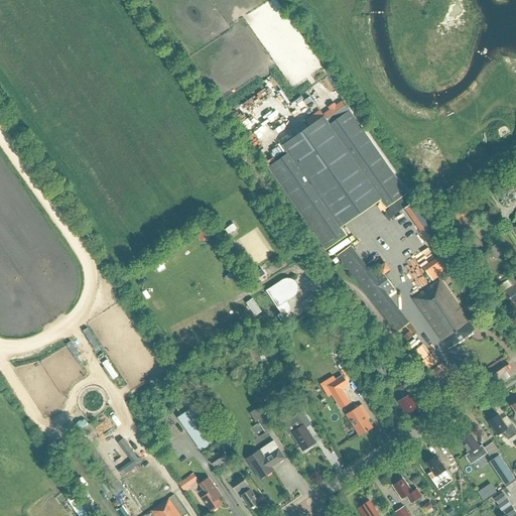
[(272,59),(262,62),(265,72),(275,69),(272,59)]
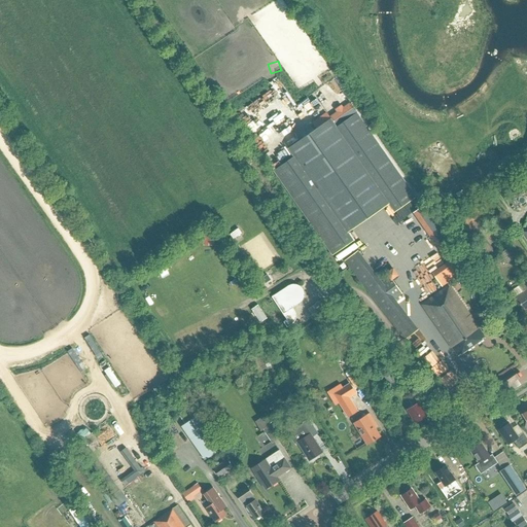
[(331,254),(352,239),(347,231),(387,202),(393,210),(414,196),(354,111),(334,126),(328,117),(286,147),(292,155),(272,170),(331,254)]
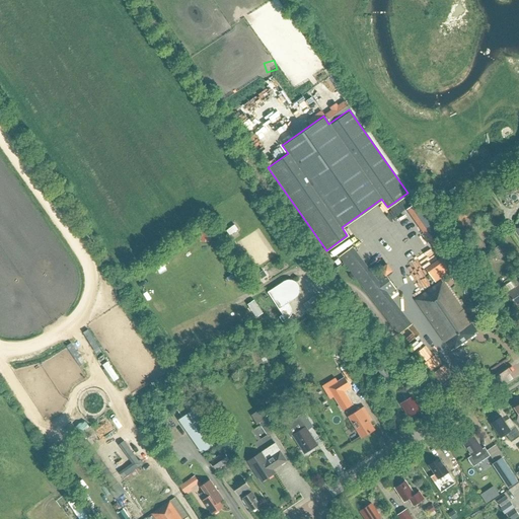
[(487,248),(468,223),(464,217),(479,207),(471,196),(457,206),(458,208),(448,215),(459,229),(461,228),(479,254),(487,248)]
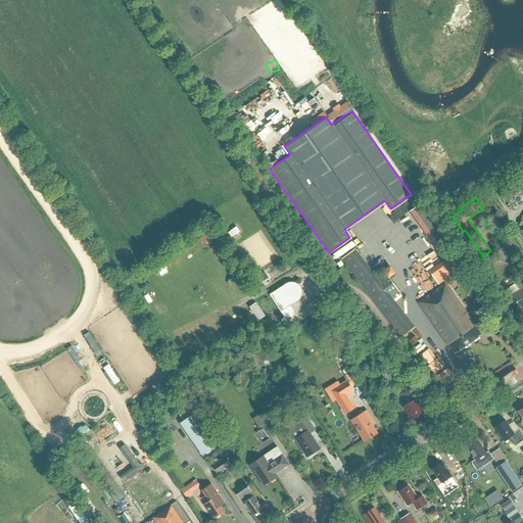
[(205,220),(210,229),(217,225),(211,217),(205,220)]
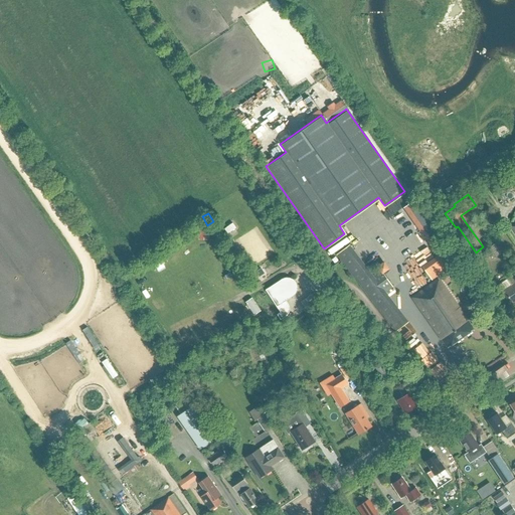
[(354,231),(361,228),(355,218),(348,222),(354,231)]
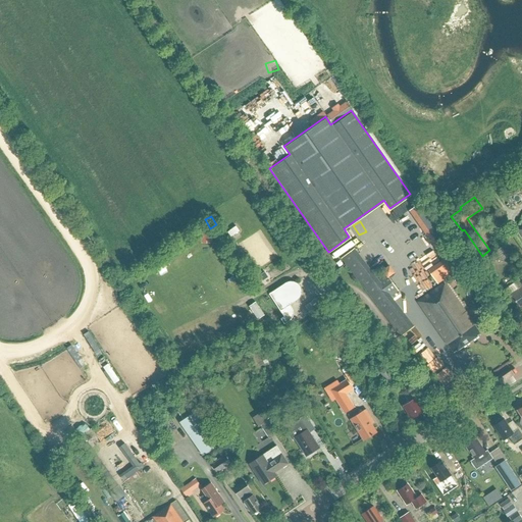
[(221,231),(229,243),(240,236),(231,224),(221,231)]
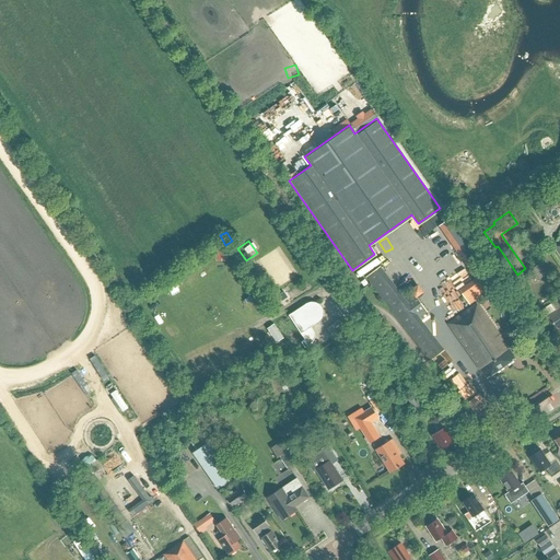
[(226,249),(217,248),(216,258),(226,258),(226,249)]
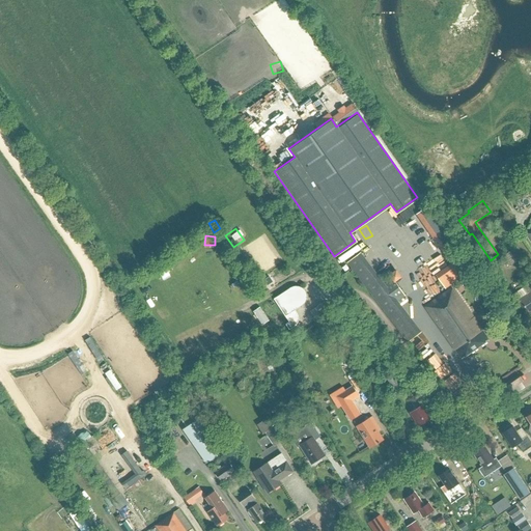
[(510,266),(521,258),(513,249),(504,255),(510,266)]
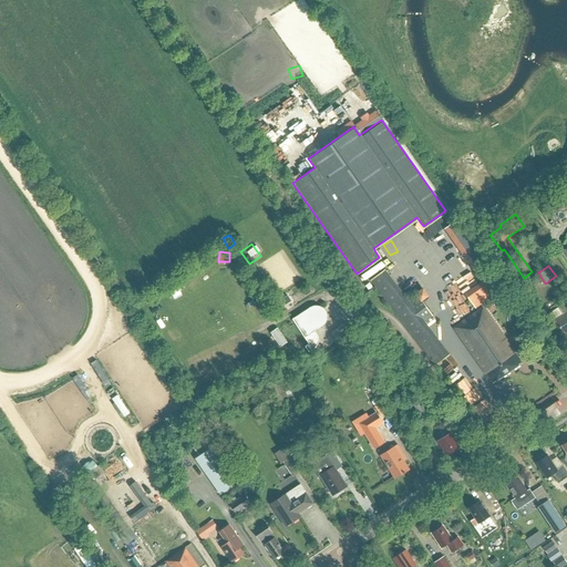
[(383,269),(370,279),(435,364),(449,354),(424,321),(432,315),(420,298),(424,295),(421,290),(414,295),(416,298),(410,302),(383,269)]
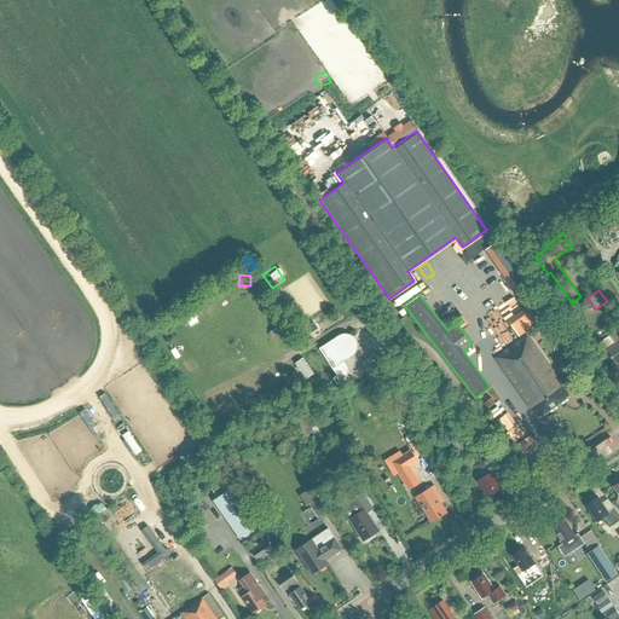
[(618,328),(609,336),(597,343),(603,352),(614,366),(618,363),(618,328)]
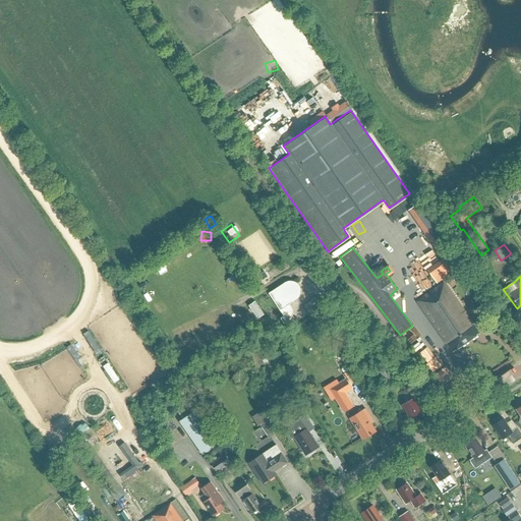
[(269,293),(280,310),(294,300),(297,298),(298,296),(299,294),(300,292),(300,290),(300,288),(298,286),(297,284),(296,283),(294,282),(293,282),(291,281),(289,281),(287,281),(269,293)]
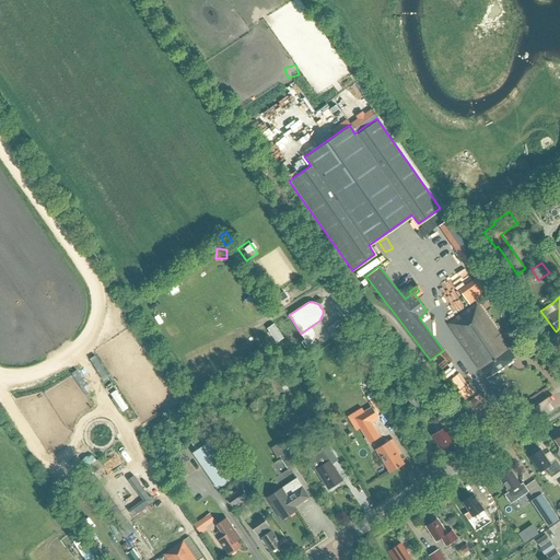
[(487,378),(515,359),(477,304),(448,324),(487,378)]
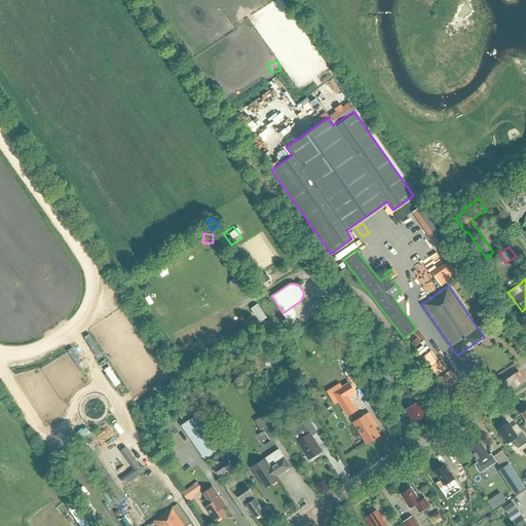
[(311,314),(326,305),(321,299),(307,308),(311,314)]
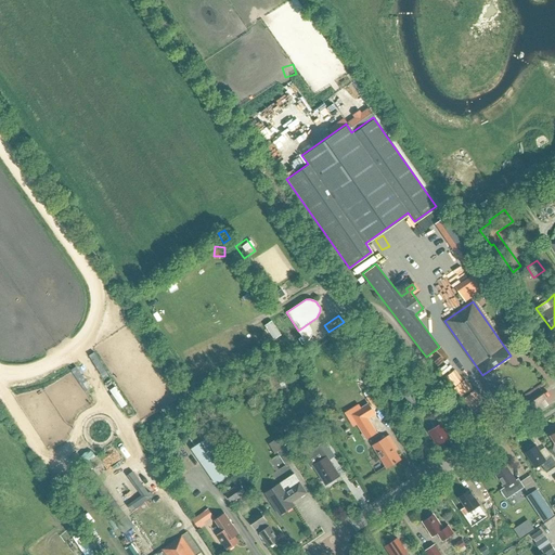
[(274,339),(281,335),(271,321),(265,325),(274,339)]
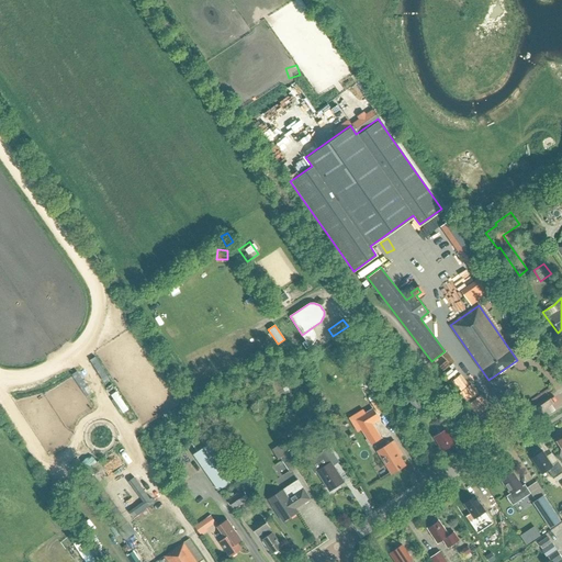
[(538,351),(531,338),(524,343),(532,360),(543,355),(541,350),(538,351)]
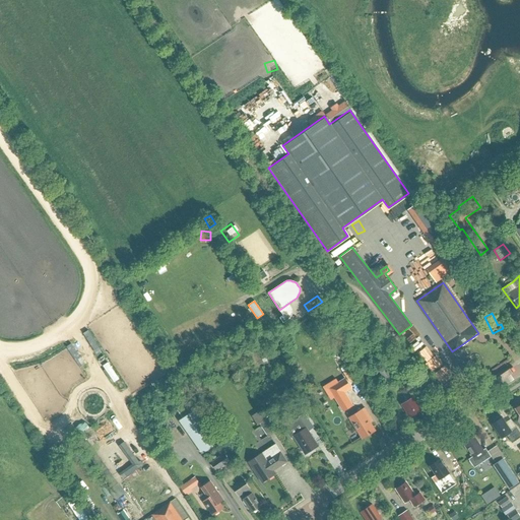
[(398,380),(404,375),(395,362),(388,366),(398,380)]
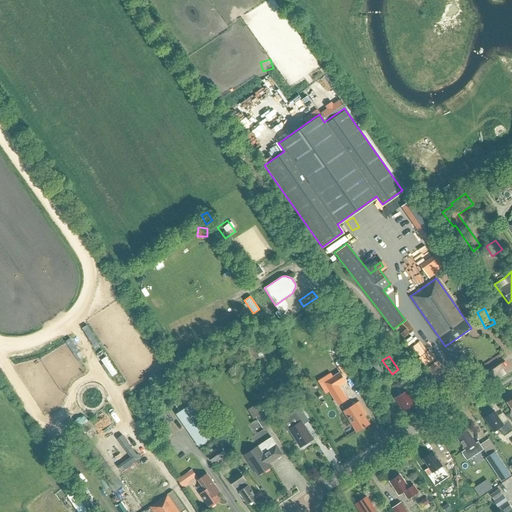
[(382,379),(390,373),(382,360),(374,365),(382,379)]
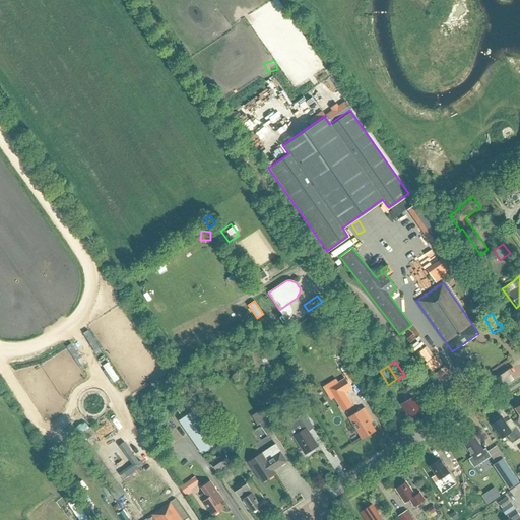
[(414,414),(423,409),(414,396),(413,396),(410,390),(403,394),(407,400),(401,404),(409,417),(410,416),(412,416),(414,415),(414,414)]
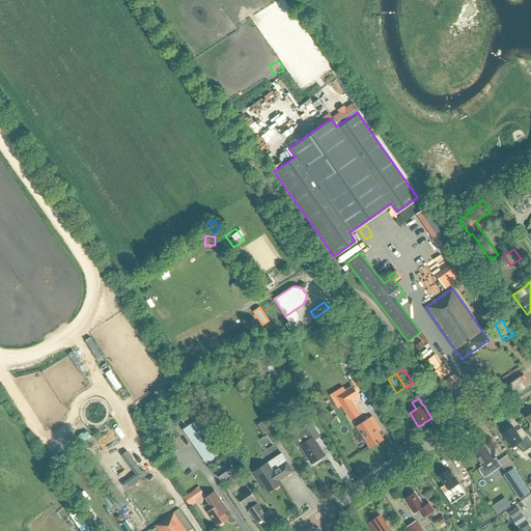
[(340,407),(350,421),(360,414),(351,400),(340,407)]
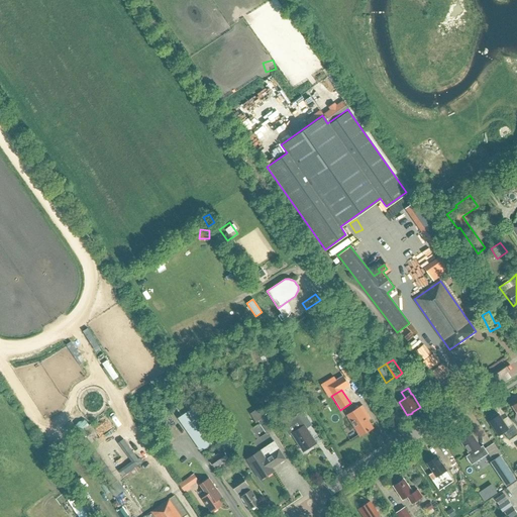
[(218,440),(195,407),(189,398),(176,407),(181,416),(179,418),(201,451),(218,440)]
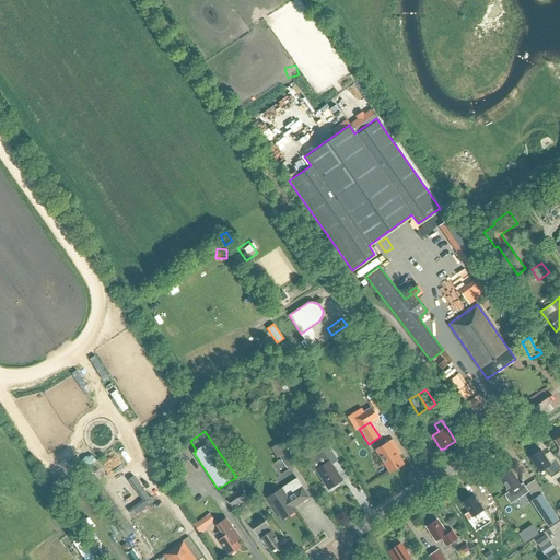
[(340,439),(334,442),(342,457),(349,454),(340,439)]
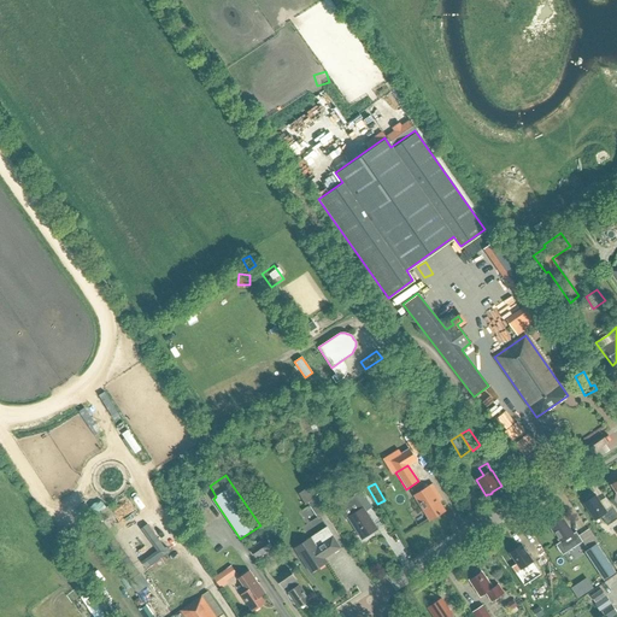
[(434,518),(445,511),(439,501),(442,499),(433,483),(413,495),(429,519),(433,517),(434,518)]
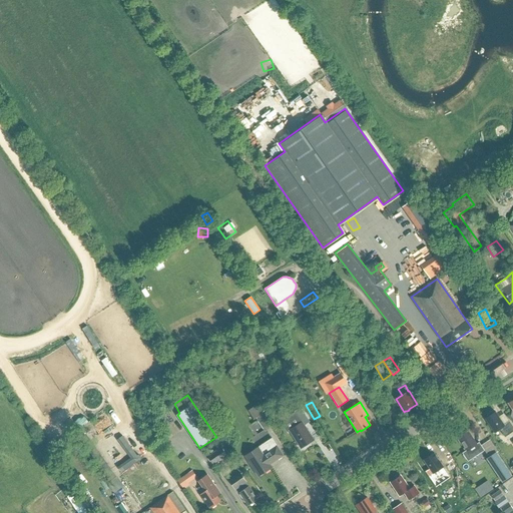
[(275,417),(269,408),(262,412),(269,421),(275,417)]
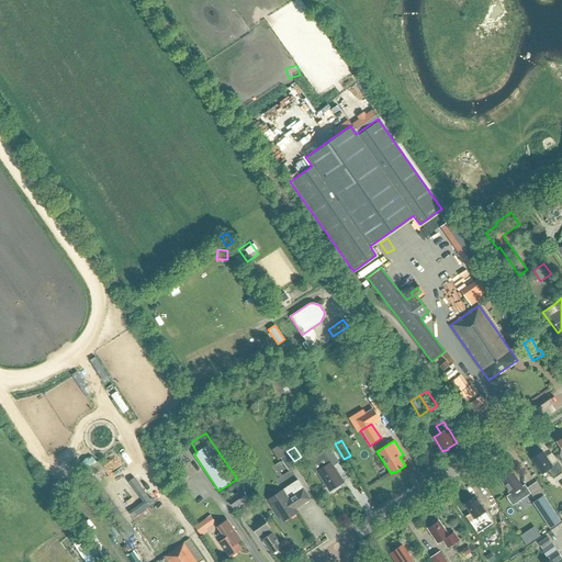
[(329,491),(344,482),(333,465),(338,461),(329,447),(323,451),(307,461),(310,464),(308,465),(314,473),(316,471),(329,491)]
